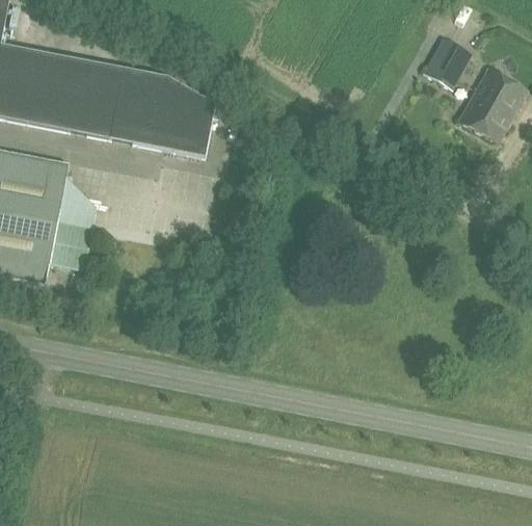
[(0,0),(0,114),(110,136),(203,156),(214,102),(167,75),(124,64),(2,42),(9,0),(0,0)]
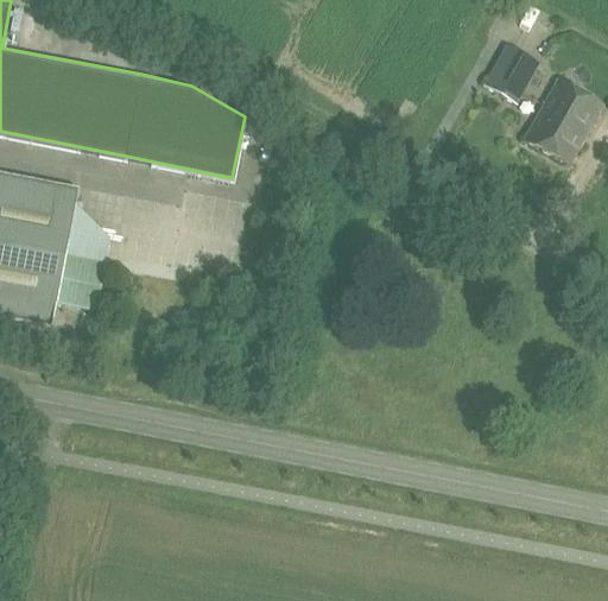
[(11,44),(43,45),(44,12),(26,12),(26,2),(12,1),(11,44)]
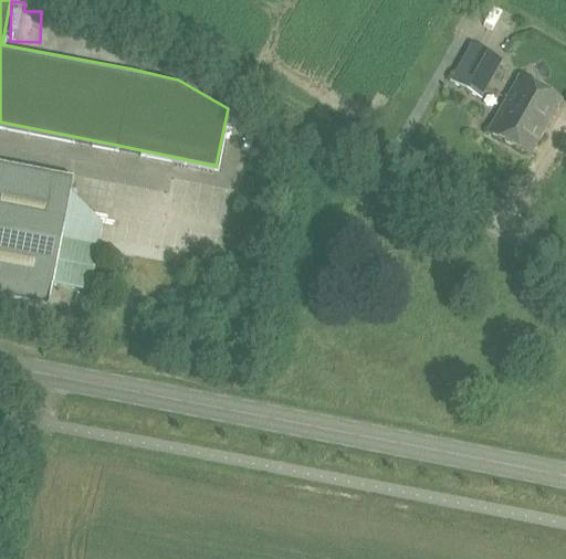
[(451,75),(481,93),(502,54),(472,38),(451,75)]
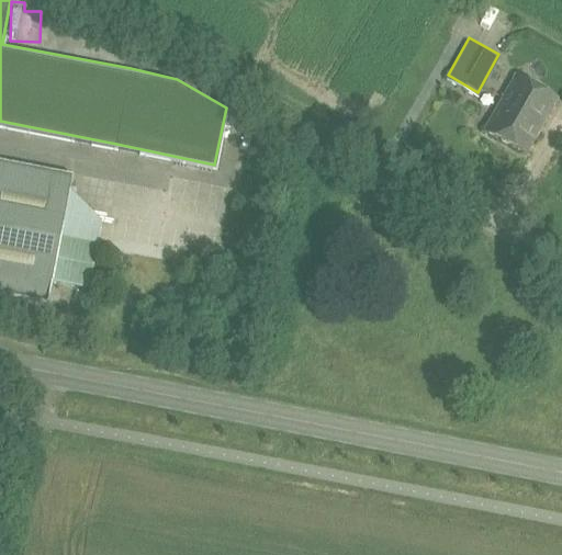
[(483,125),(526,149),(558,93),(515,69),(483,125)]
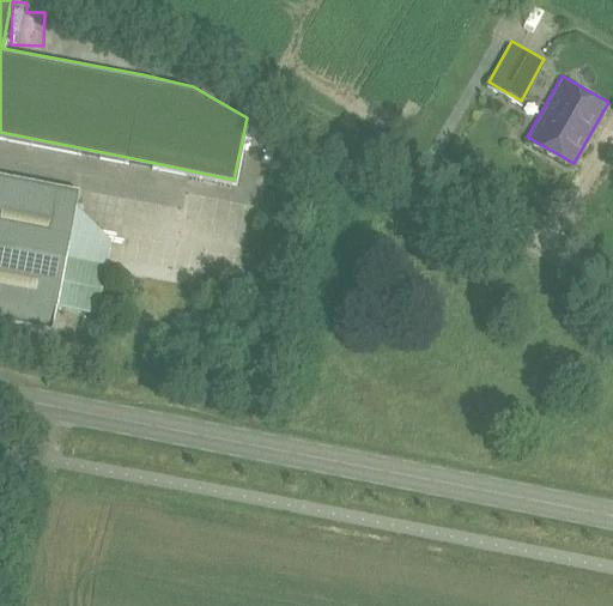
[(0,316),(52,327),(79,185),(0,169),(0,316)]
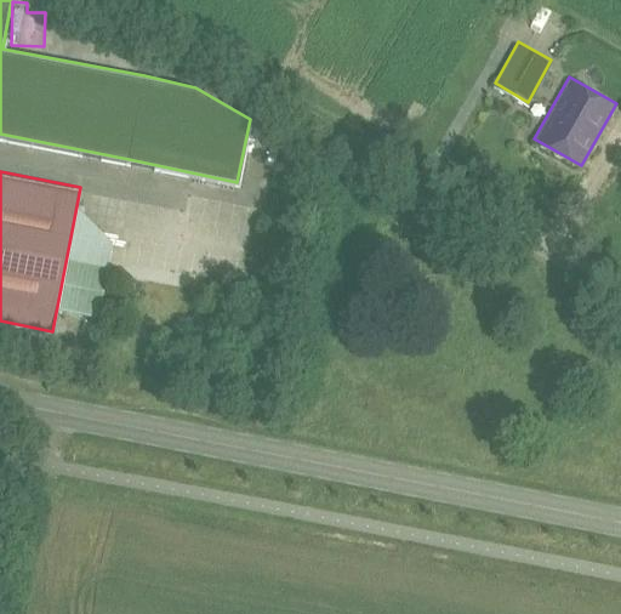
[(78,212),(70,311),(104,313),(110,234),(131,236),(132,216),(78,212)]
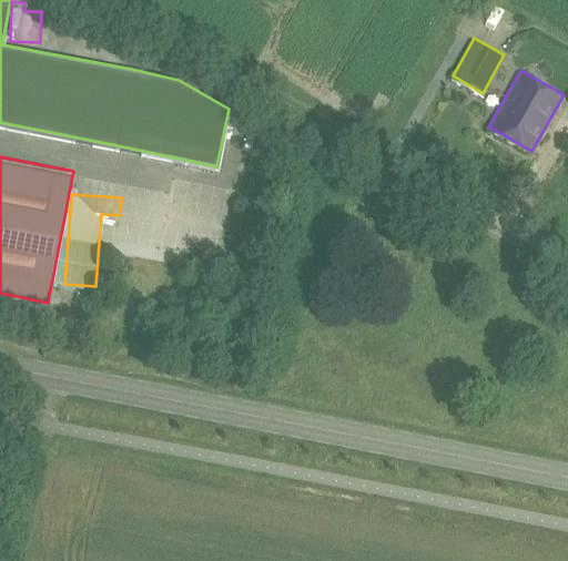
[(140,195),(137,211),(156,215),(159,200),(140,195)]
